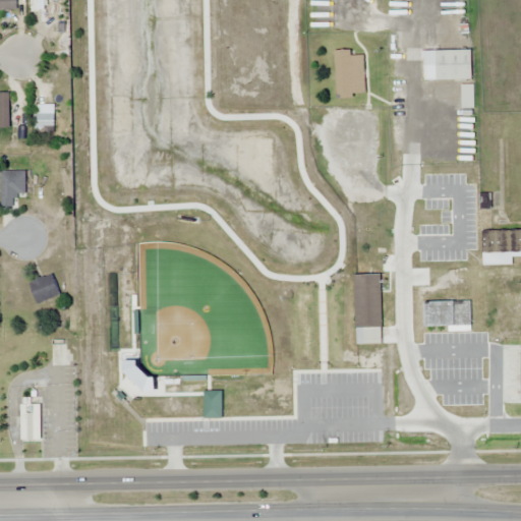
[(0,0),(0,11),(17,11),(17,0),(0,0)]
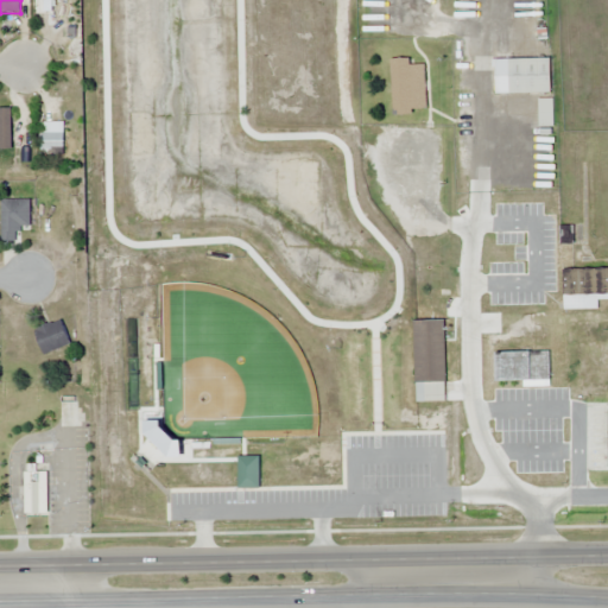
[(426,113),(425,65),(411,65),(411,58),(391,59),(393,114),(426,113)]
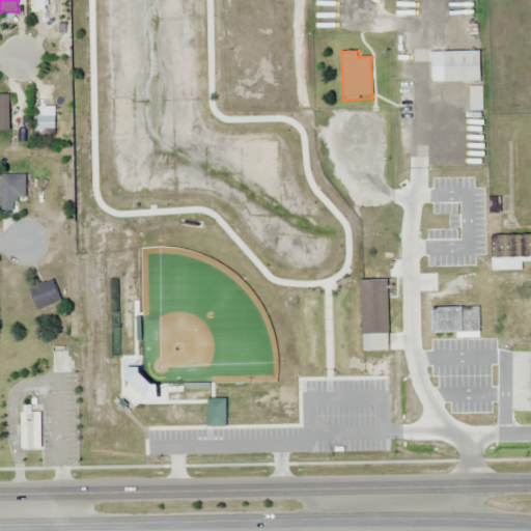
[(432,52),(432,82),(481,82),(481,52),(432,52)]
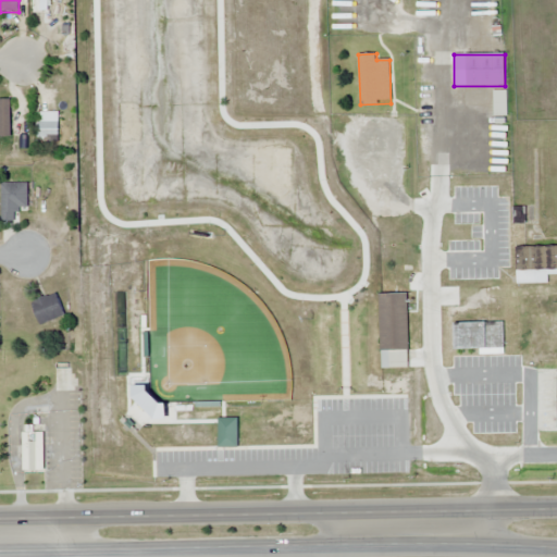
[(494,116),(507,116),(507,91),(494,91),(494,116)]
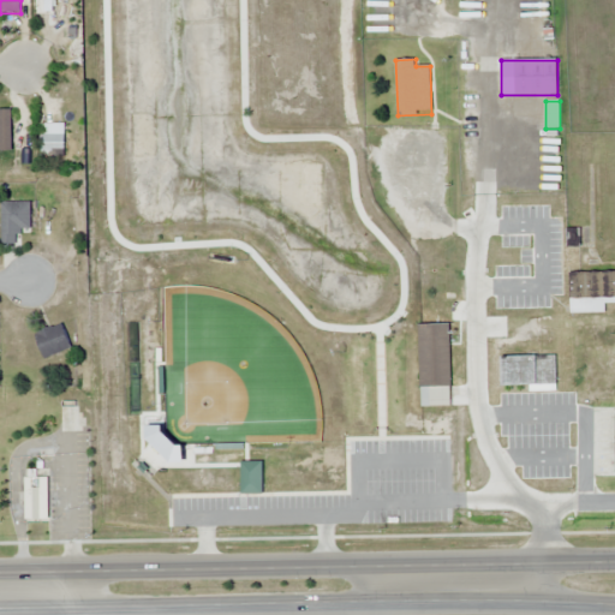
[(0,109),(0,151),(12,151),(12,111),(0,109)]
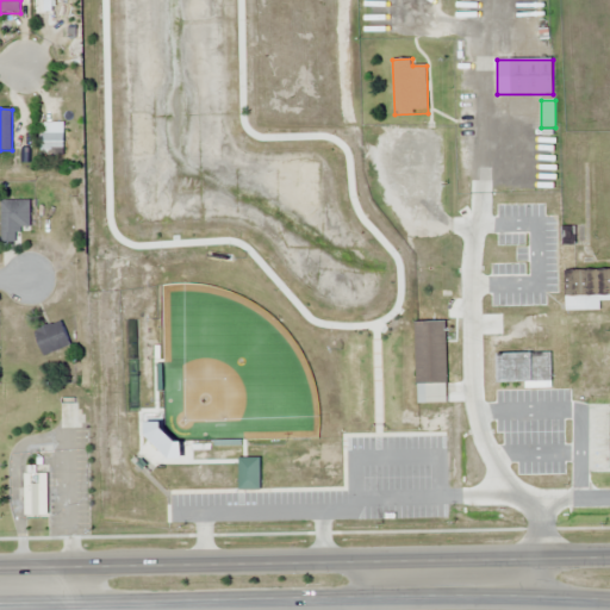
[(30,199),(0,199),(0,241),(17,241),(17,228),(30,228),(30,199)]
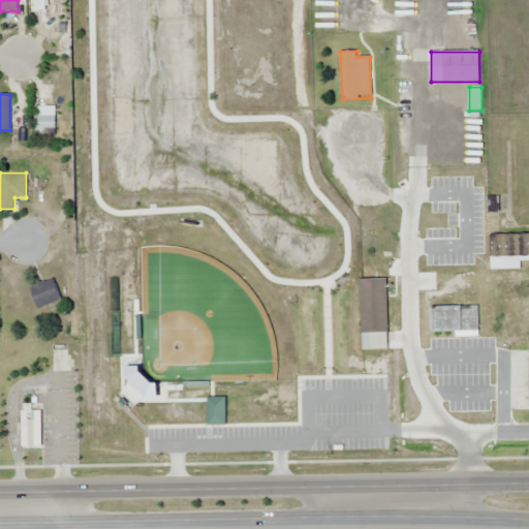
[(528,231),(489,232),(490,334),(528,333),(528,294),(520,294),(520,260),(528,260),(528,231)]
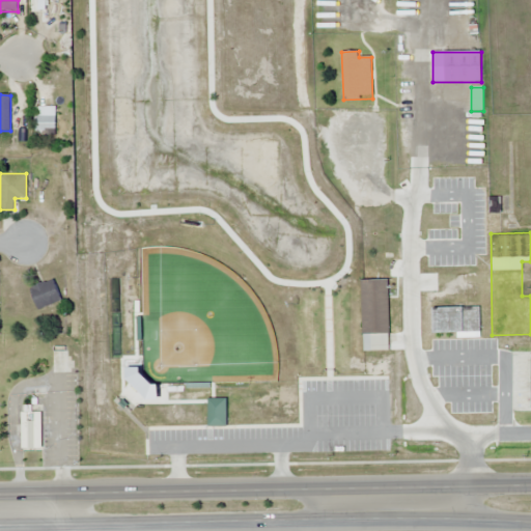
[(362,278),(362,351),(389,351),(389,278),(362,278)]
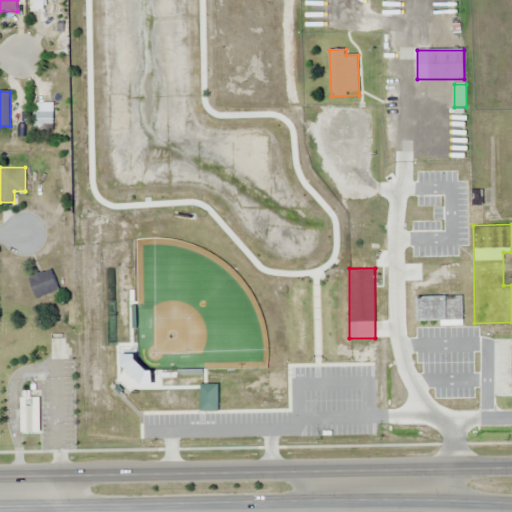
[(59,292),(53,269),(30,276),(36,298),(59,292)]
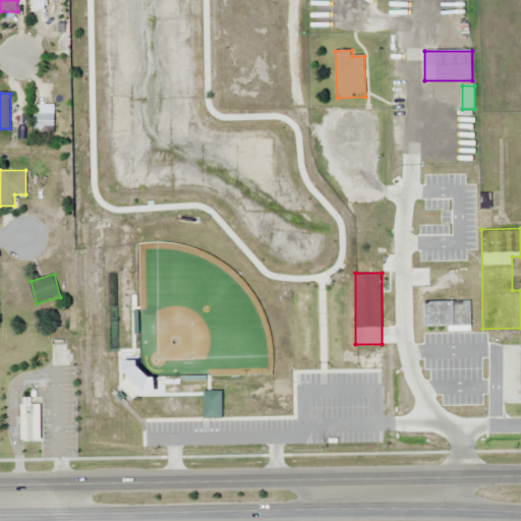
[(470,300),(424,300),(424,326),(470,326),(470,300)]
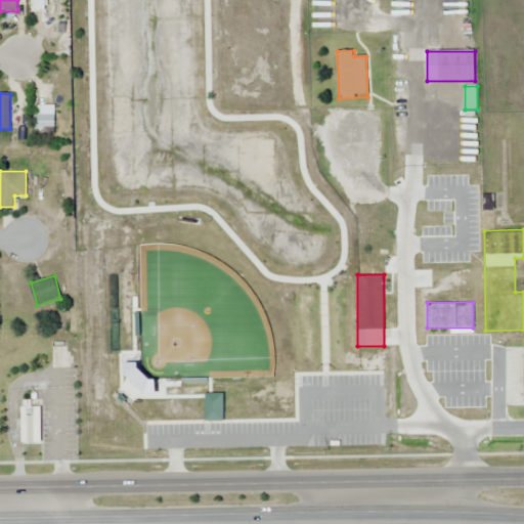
[(52,367),(67,367),(67,347),(52,347),(52,367)]
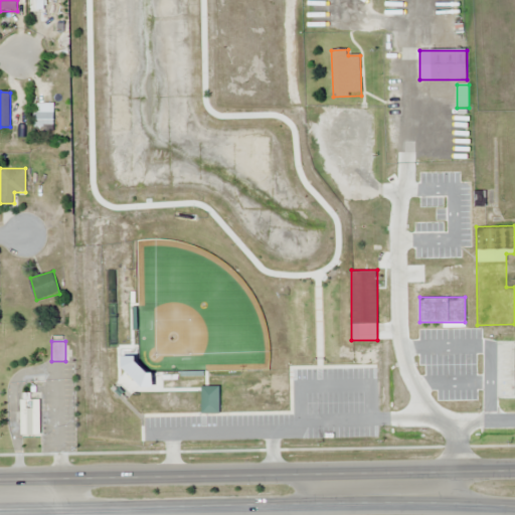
[(220,386),(201,386),(201,414),(220,414),(220,386)]
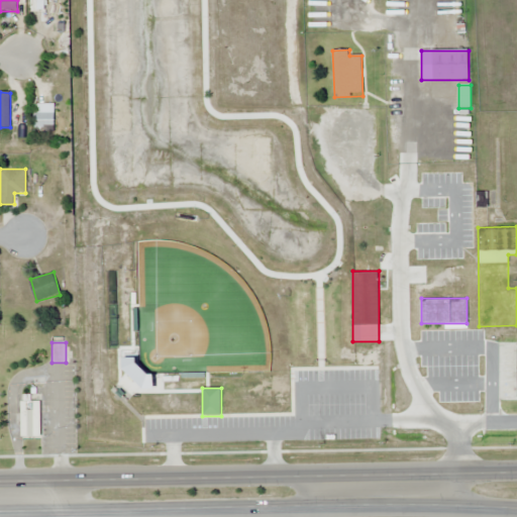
[(19,398),(19,443),(44,441),(43,398),(19,398)]
